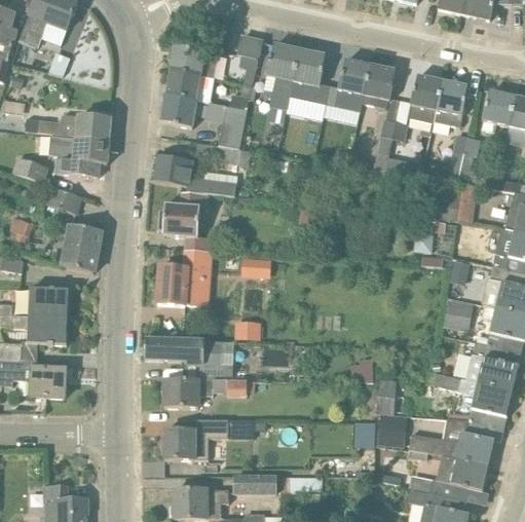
[(34,0),(17,44),(11,61),(23,66),(30,45),(37,48),(46,23),(66,30),(77,1),(74,0),(34,0)]
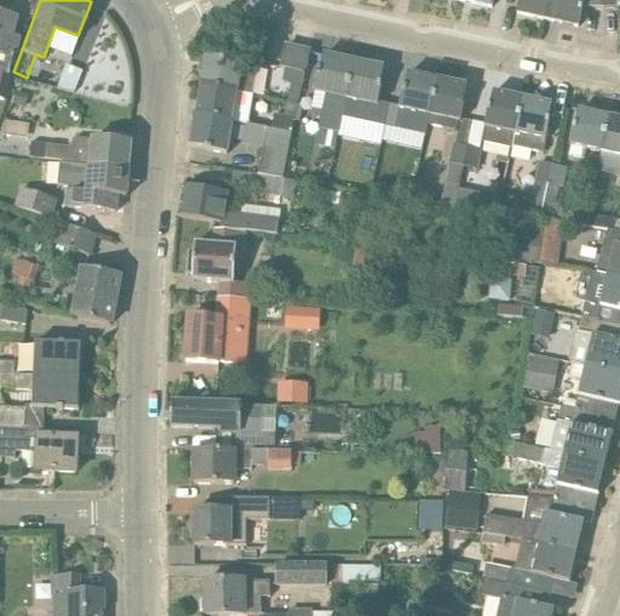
[(516,10),(546,17),(549,0),(518,0),(516,10)]
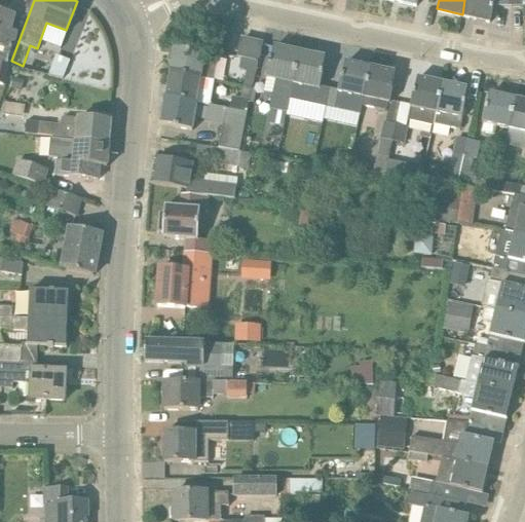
[(493,3),(509,3),(509,0),(464,0),(462,14),(489,21),(493,3)]
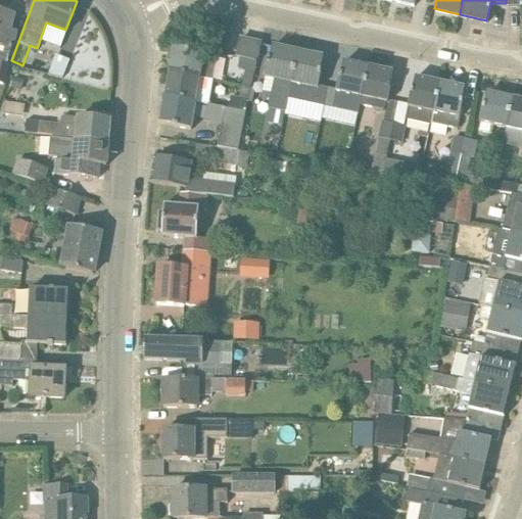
[(520,15),(521,15),(521,0),(506,0),(506,3),(520,3),(520,15)]
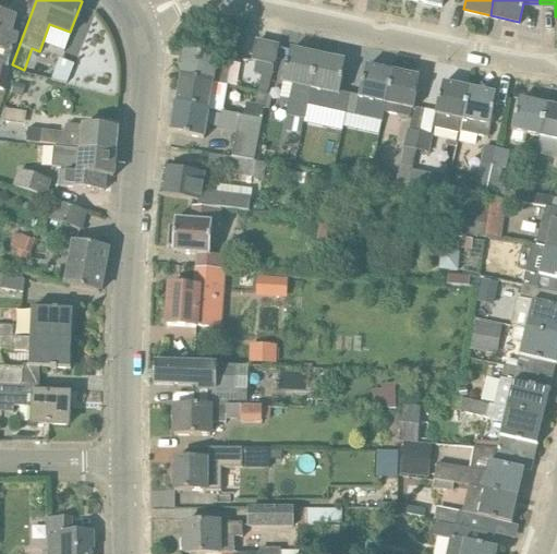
[(0,96),(3,86),(9,64),(8,64),(16,31),(10,28),(14,12),(0,9),(0,96)]
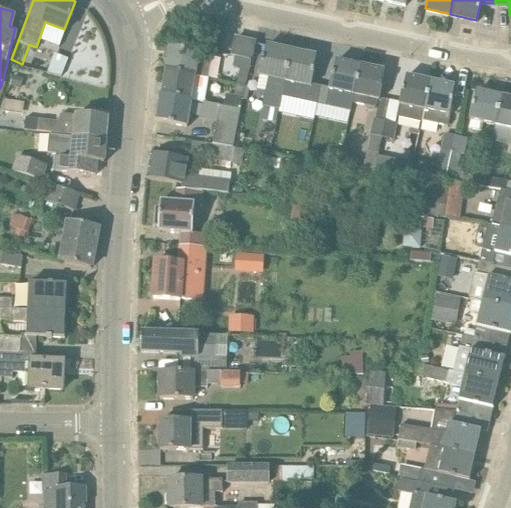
[(254,40),(235,35),(231,51),(250,58),(254,40)]
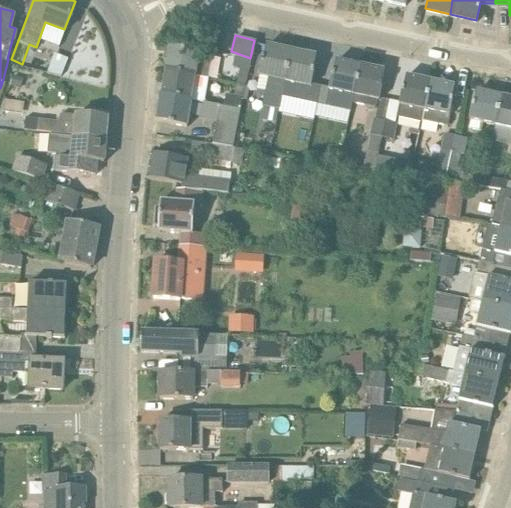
[(165,69),(195,74),(207,76),(212,50),(182,44),(182,46),(169,43),(165,69)]
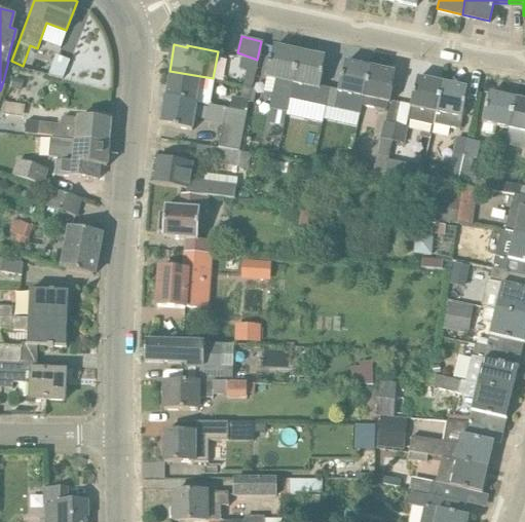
[(284,119),(286,110),(298,49),(273,44),(270,58),(269,57),(265,76),(268,77),(265,88),(272,89),(268,106),(269,107),(267,115),(284,119)]
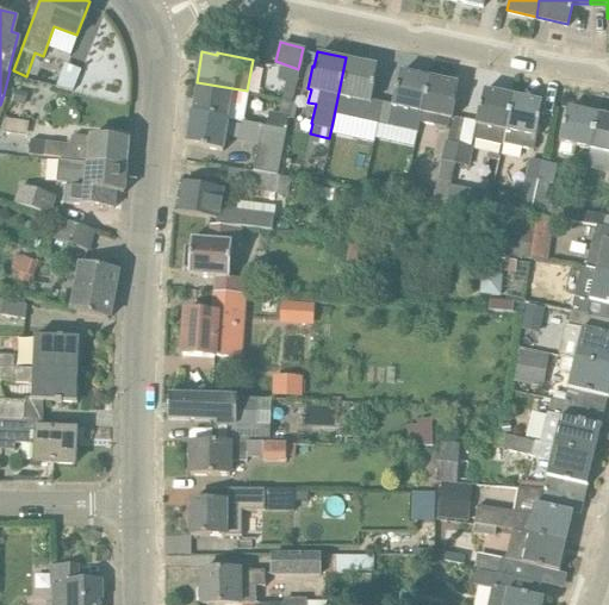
[(346,57),(331,128),(333,128),(328,147),(337,148),(341,130),(347,131),(349,111),(356,112),(359,99),(370,101),(374,80),(373,80),(376,64),(346,57)]
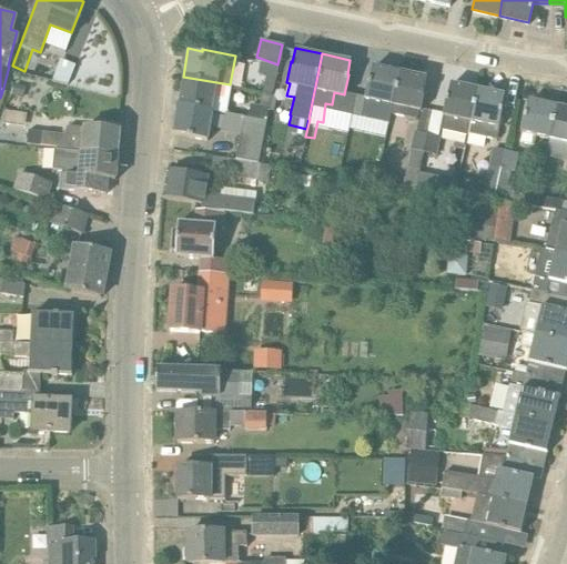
[(69,80),(76,60),(61,54),(54,76),(69,80)]
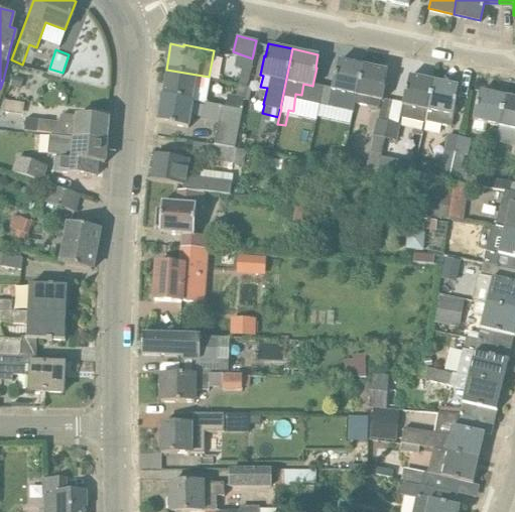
[(238,82),(247,84),(252,58),(235,54),(233,65),(241,66),(238,82)]
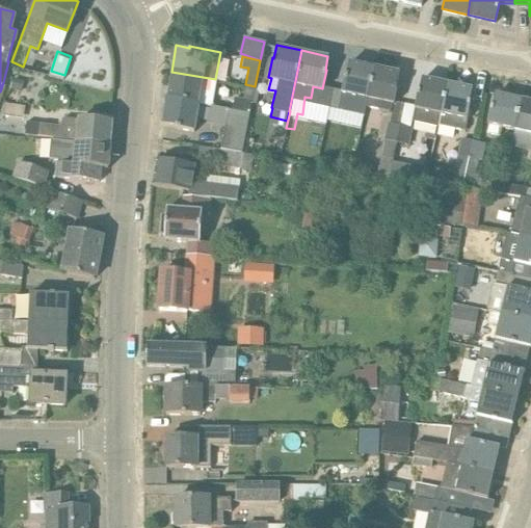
[(339,99),(365,104),(374,66),(348,60),(346,73),(345,73),(339,99)]
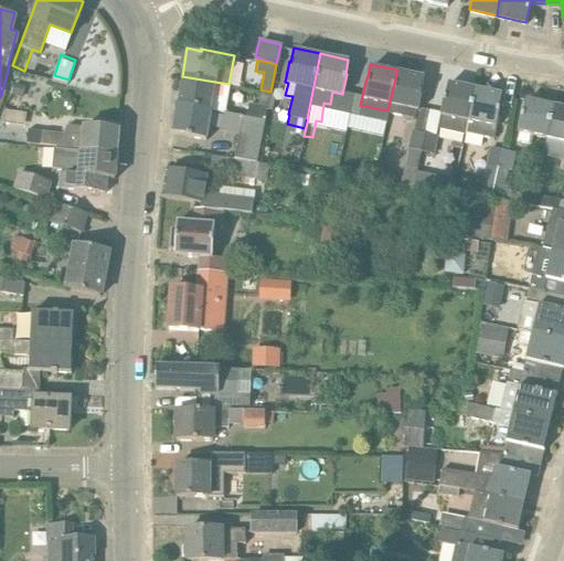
[(397,70),(387,110),(405,114),(404,118),(411,120),(412,116),(414,116),(415,109),(417,109),(422,90),(421,90),(424,76),(397,70)]
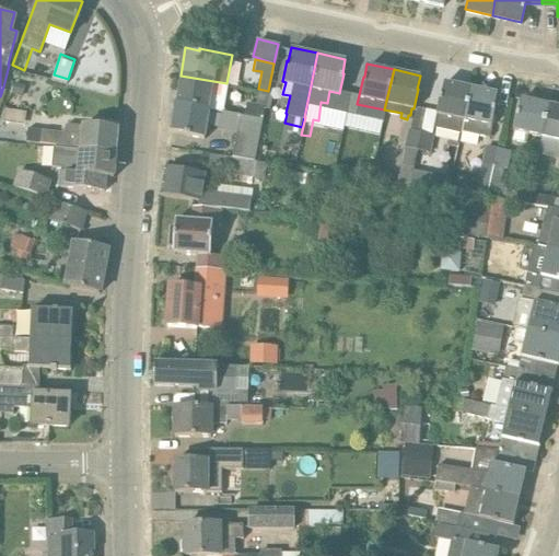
[(176,101),(209,107),(213,81),(181,76),(176,101)]
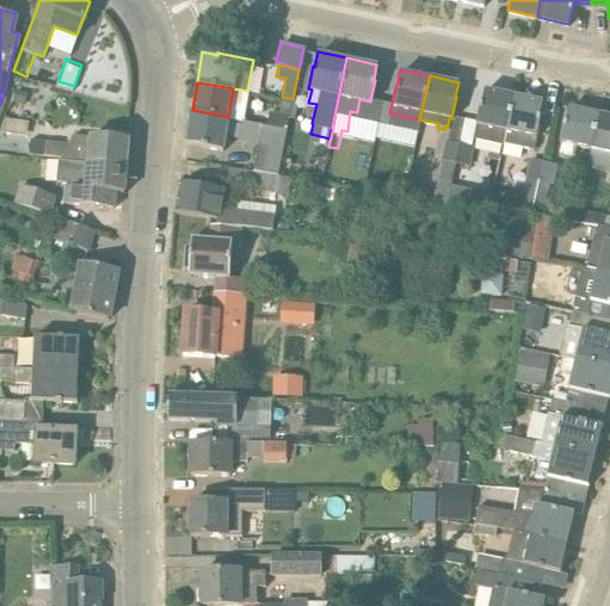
[(503,143),(503,141),(513,93),(484,87),(481,101),(480,101),(475,123),(476,124),(474,137),(503,143)]
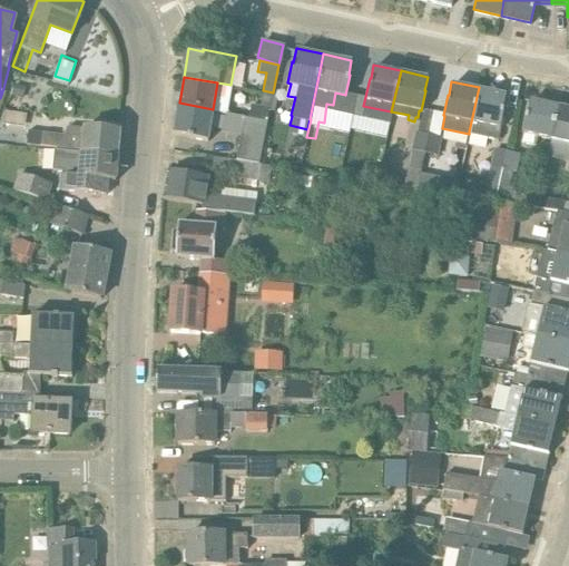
[(479,87),(469,132),(497,138),(500,127),(503,107),(502,107),(506,94),(479,87)]
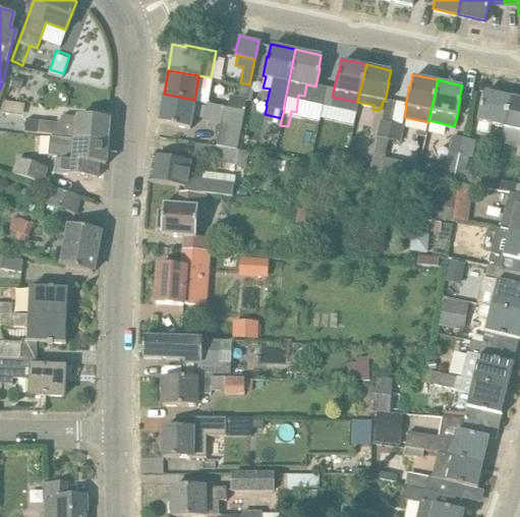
[(490,123),(503,126),(510,95),(484,90),(481,102),(480,102),(476,120),(478,120),(476,128),(489,130),(490,123)]
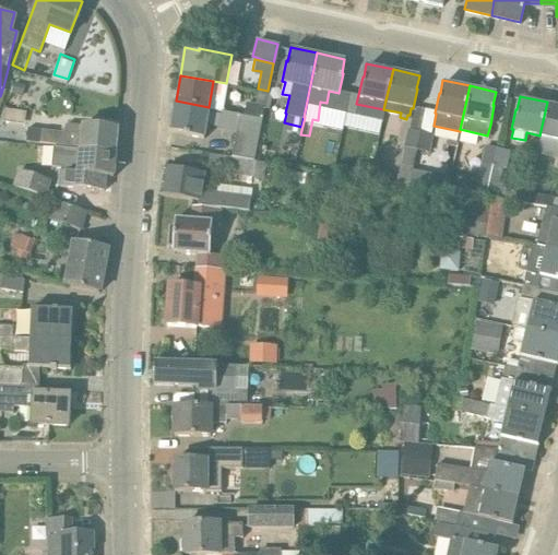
[(209,107),(176,101),(170,129),(185,131),(185,132),(203,136),(209,107)]
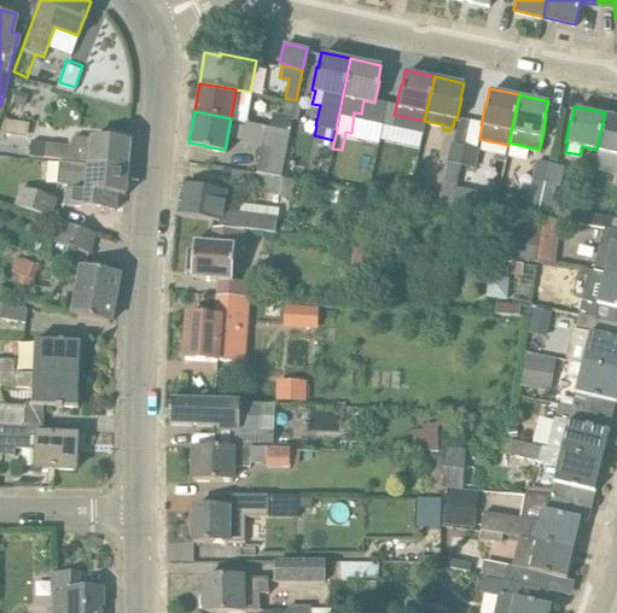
[(271,118),(269,124),(290,128),(292,115),(272,111),(271,118)]
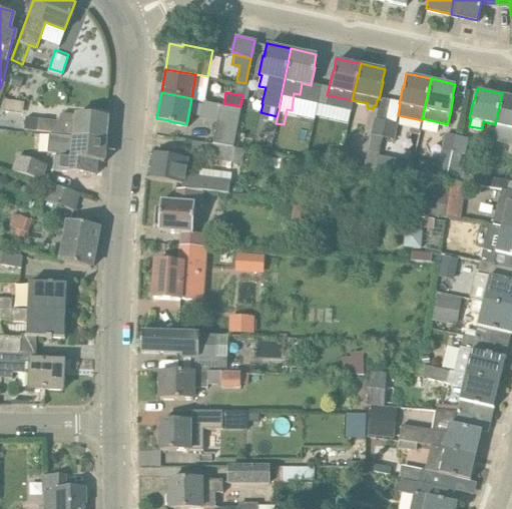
[(511,95),(502,93),(495,124),(492,138),(511,142),(511,95)]
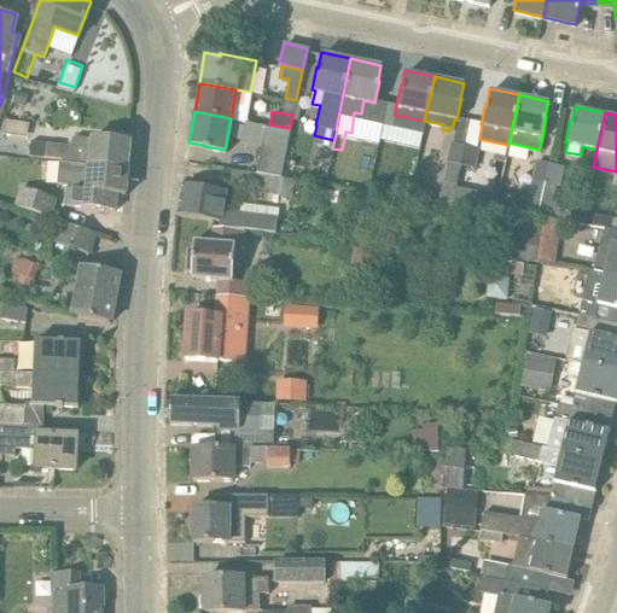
[(290,128),(269,124),(244,120),(240,140),(262,144),(261,145),(257,168),(281,173),(286,150),(290,128)]
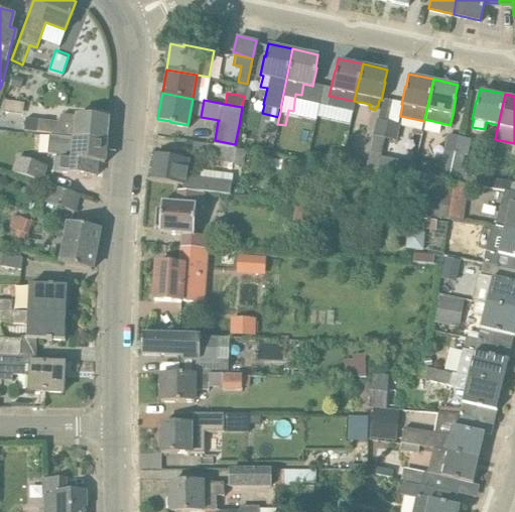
[(54,119),(24,116),(23,128),(57,132),(57,133),(107,139),(109,117),(60,112),(60,113),(54,113),(54,119)]
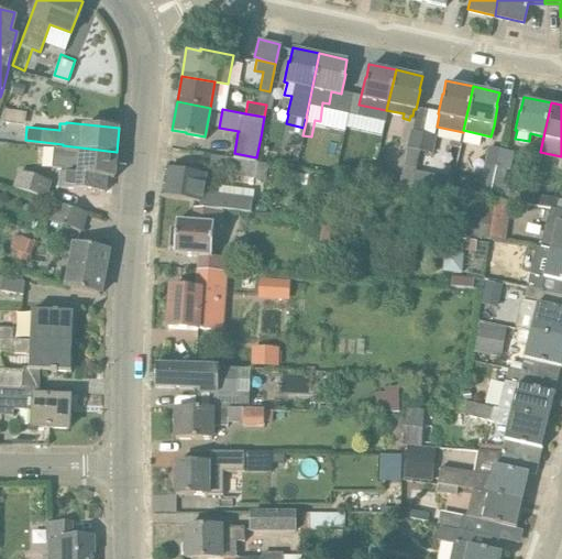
[(412,182),(423,130),(410,128),(403,162),(398,183),(403,184),(412,185),(412,182)]
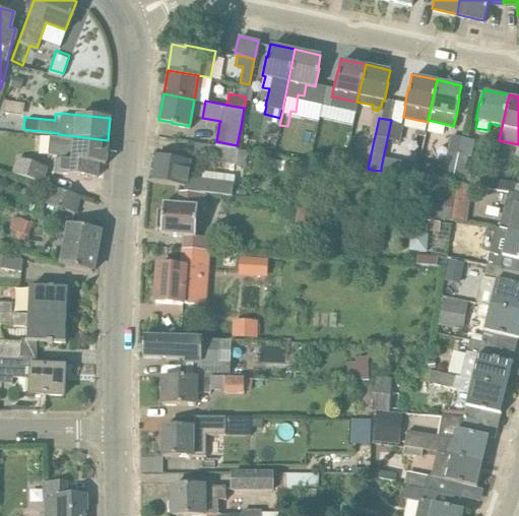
[(391,120),(381,168),(386,169),(390,149),(396,150),(402,122),(391,120)]
